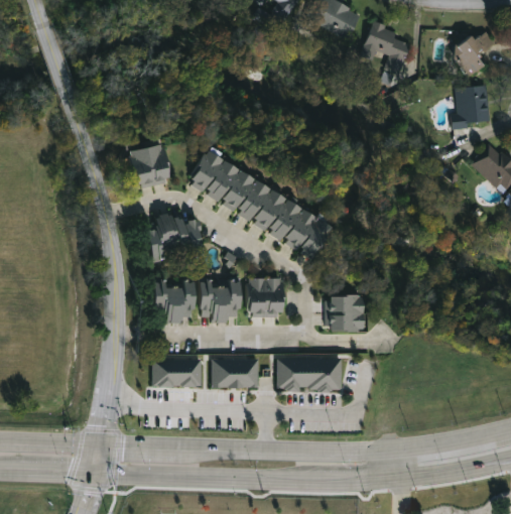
[(300,0),(272,43),(249,27),(264,4),(258,0),(300,0)]
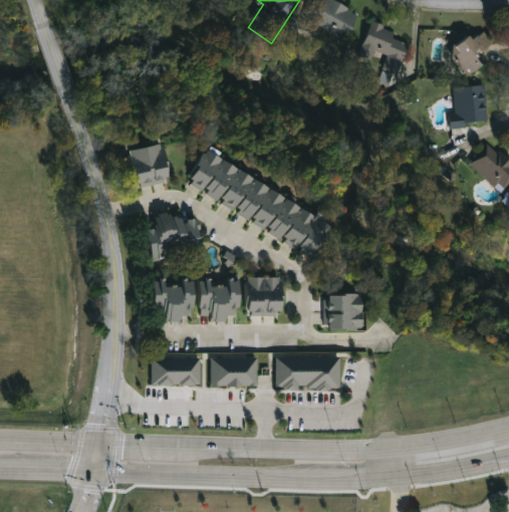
[(347,38),(308,16),(316,0),(336,0),(361,13),(347,38)]
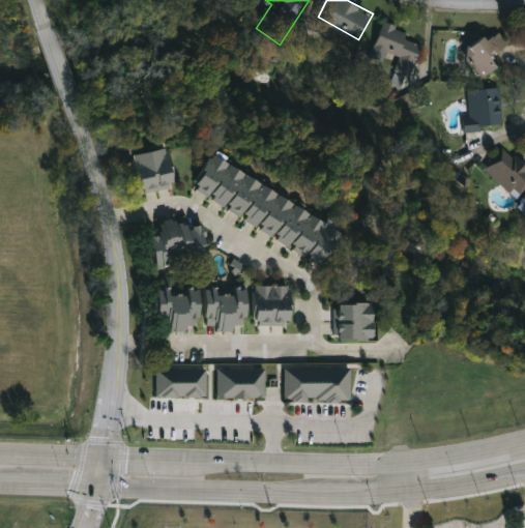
[(424,42),(413,78),(398,74),(403,57),(377,50),(385,23),(411,30),(409,38),(424,42)]
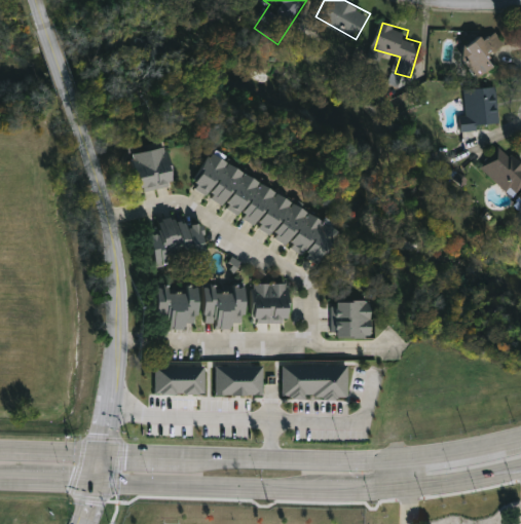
[(494,67),(478,78),(461,51),(497,28),(508,44),(488,58),(494,67)]
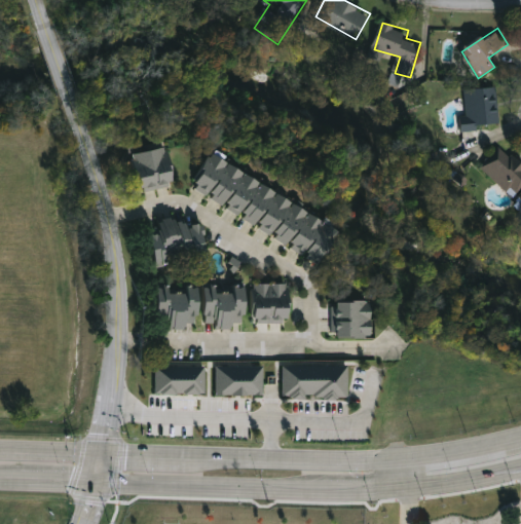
[(468,89),(500,86),(504,123),(471,126),(468,89)]
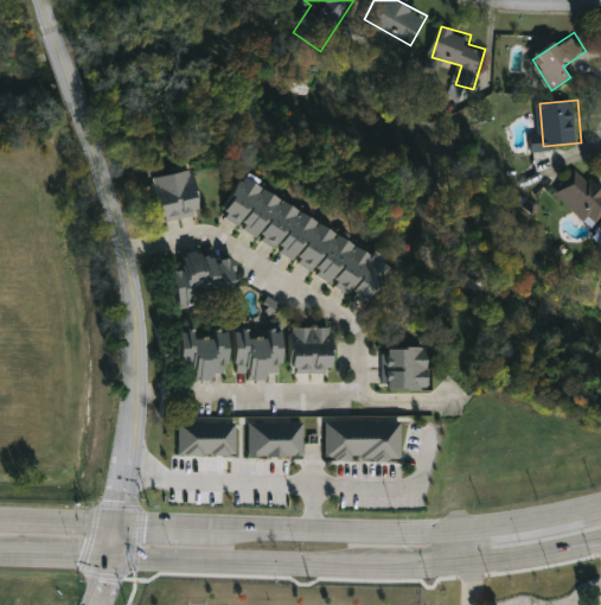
[(600,222),(596,227),(558,193),(581,167),(600,184),(600,222)]
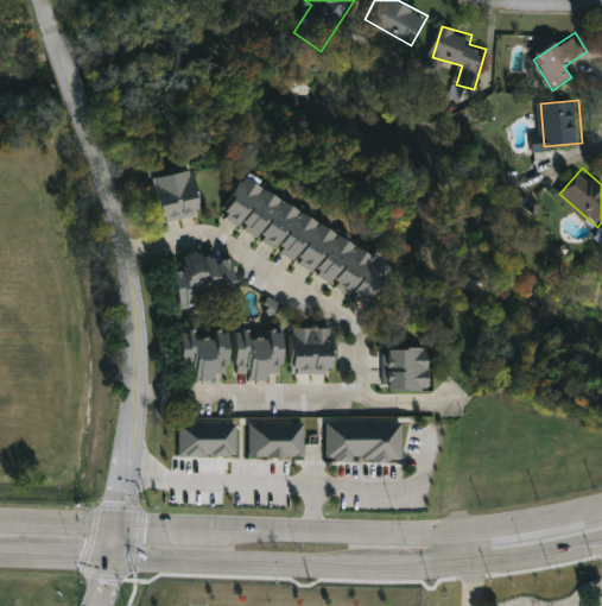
[(153,177),(194,169),(202,214),(162,221),(153,177)]
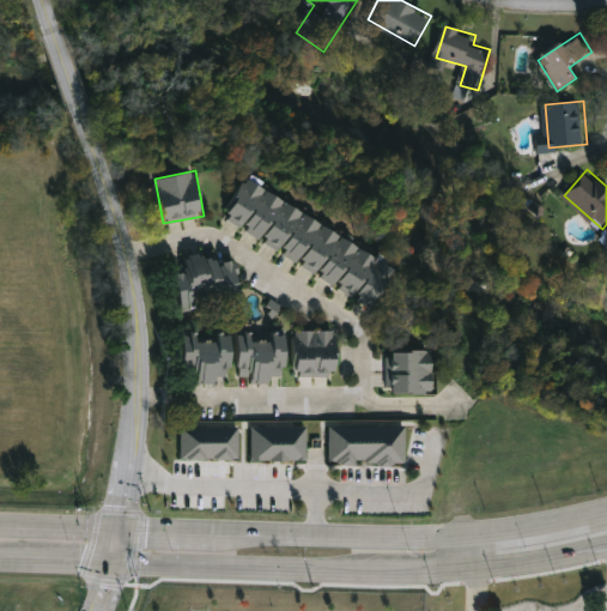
[(246,180),(396,266),(374,304),(224,218),(246,180)]
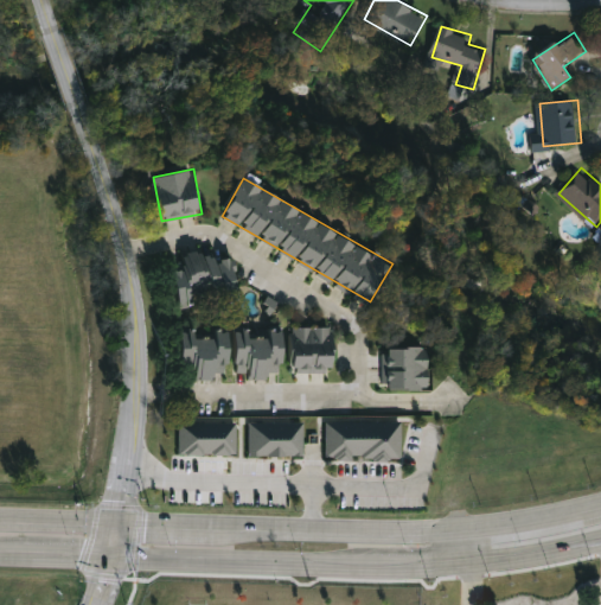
[(178,268),(184,269),(184,254),(238,254),(237,301),(177,301),(178,268)]
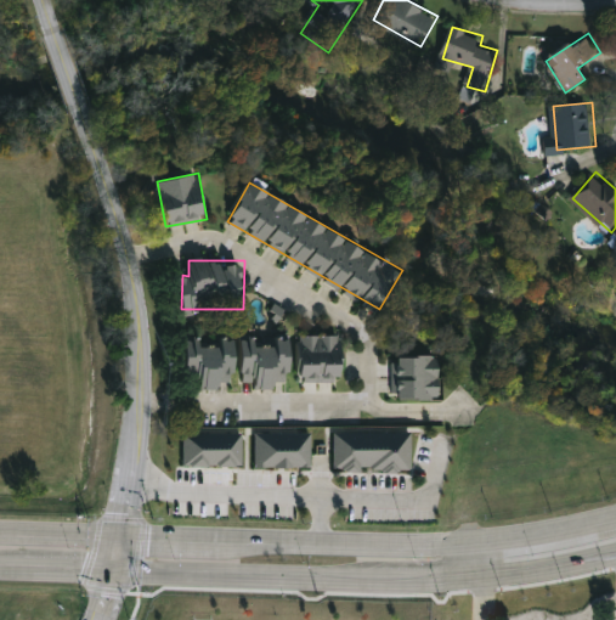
[(342,334),(342,379),(301,379),(301,334),(342,334)]
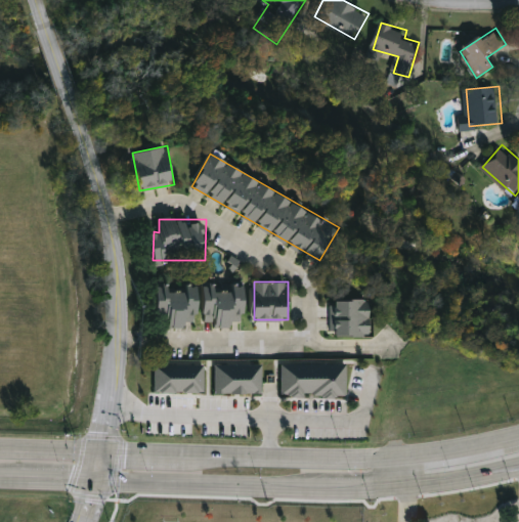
[(158,327),(158,285),(197,284),(198,325),(158,327)]
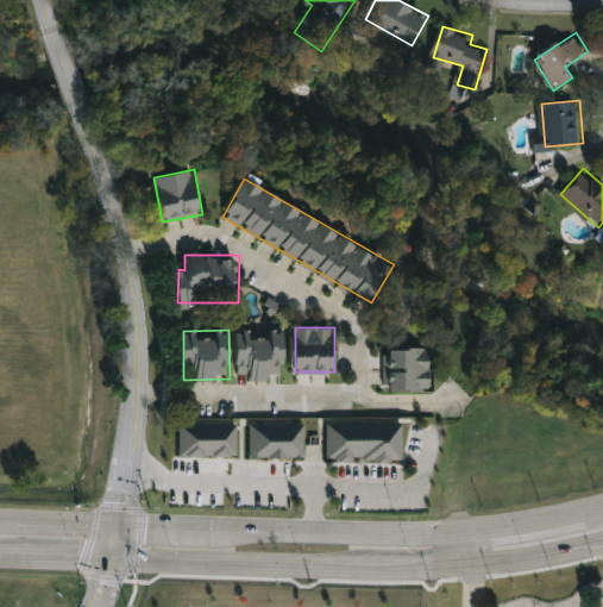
[(238,377),(237,331),(282,330),(283,376),(238,377)]
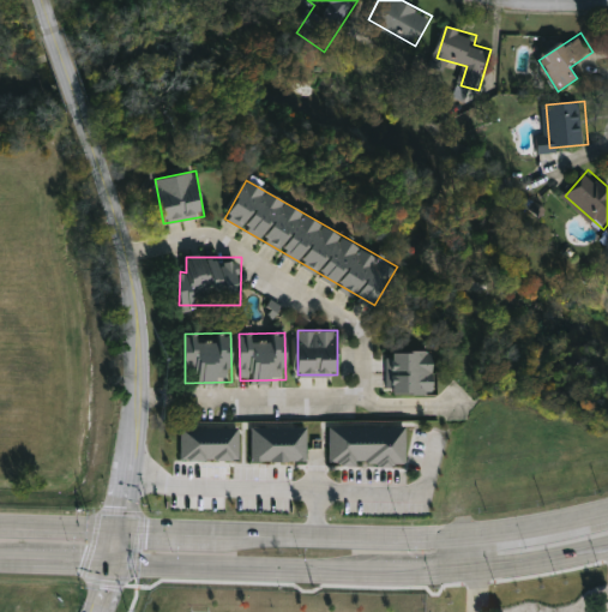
[(434,394),(392,394),(392,352),(434,352),(434,394)]
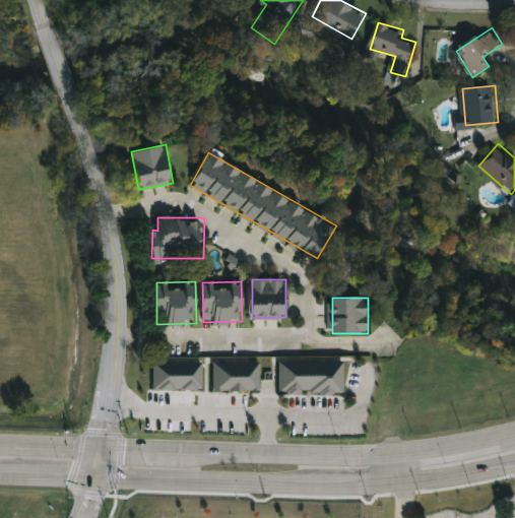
[(207,384),(207,355),(156,355),(156,385),(207,384)]
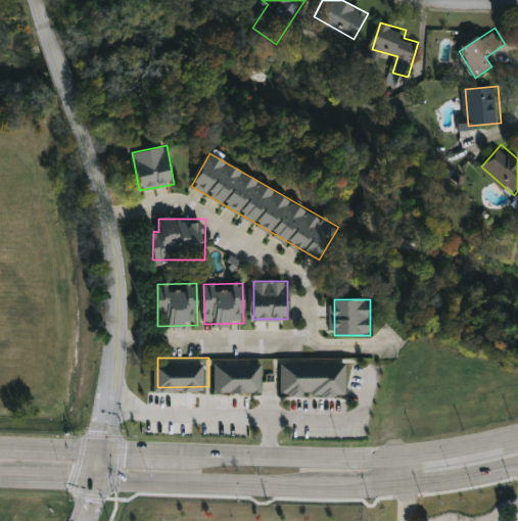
[(219,359),(266,359),(267,386),(219,386),(219,359)]
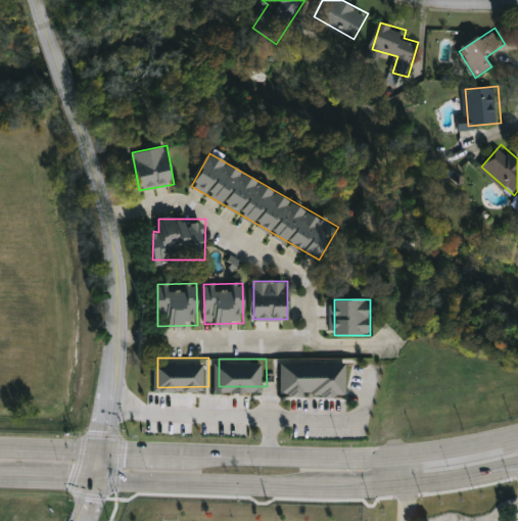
[(285,361),(349,360),(350,389),(285,390),(285,361)]
